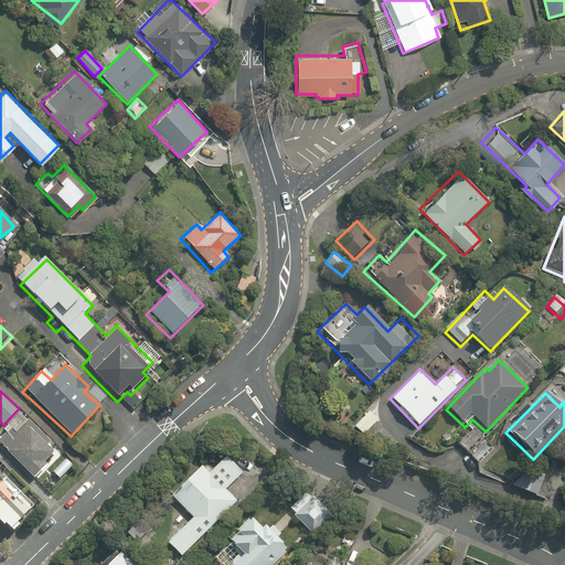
[(381,420),(369,409),(353,427),(364,438),(381,420)]
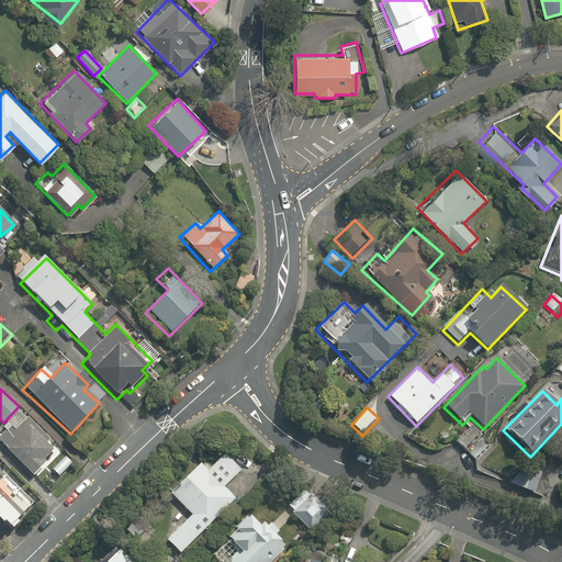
[(353,419),(343,411),(334,422),(345,430),(353,419)]
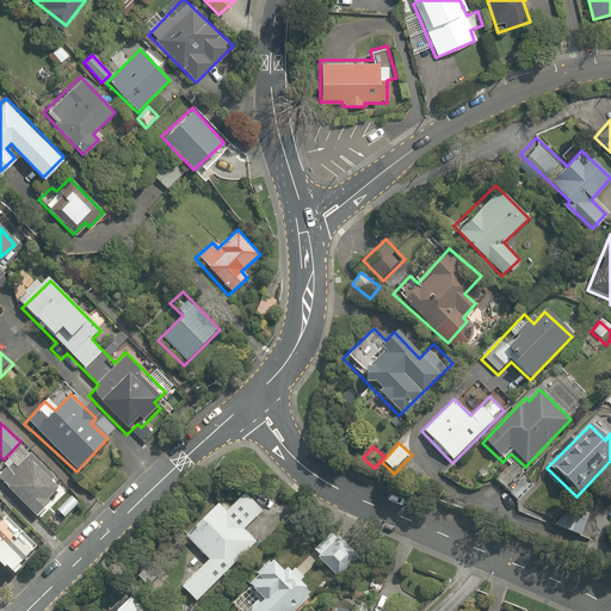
[(23,457),(0,481),(0,486),(34,518),(59,491),(23,457)]
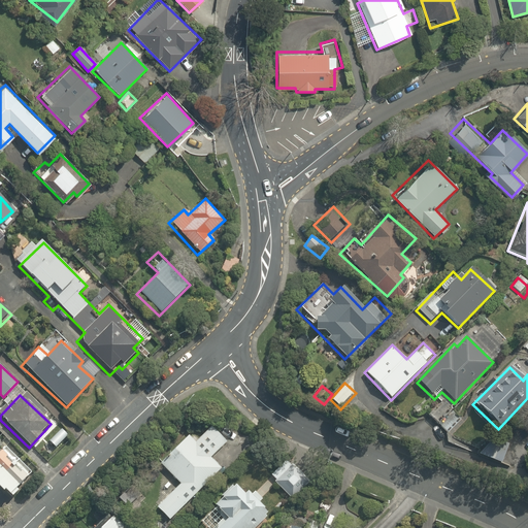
[(440,401),(427,415),(446,433),(459,421),(440,401)]
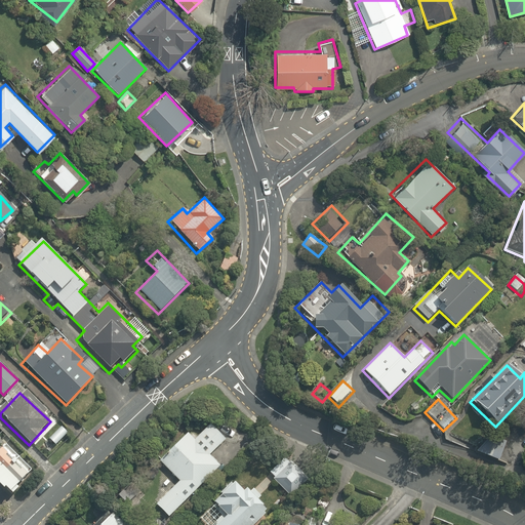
[(212,425),(196,441),(187,432),(158,460),(179,481),(157,503),(170,516),(192,493),(220,465),(211,456),(228,439),(212,425)]
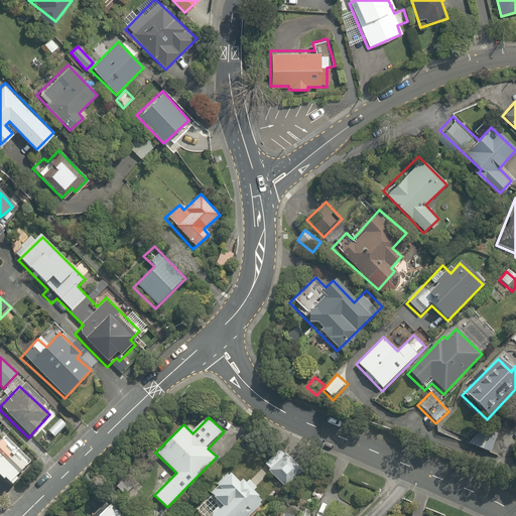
[(30,464),(7,442),(1,436),(0,436),(0,481),(7,488),(10,490),(18,482),(15,480),(30,464)]
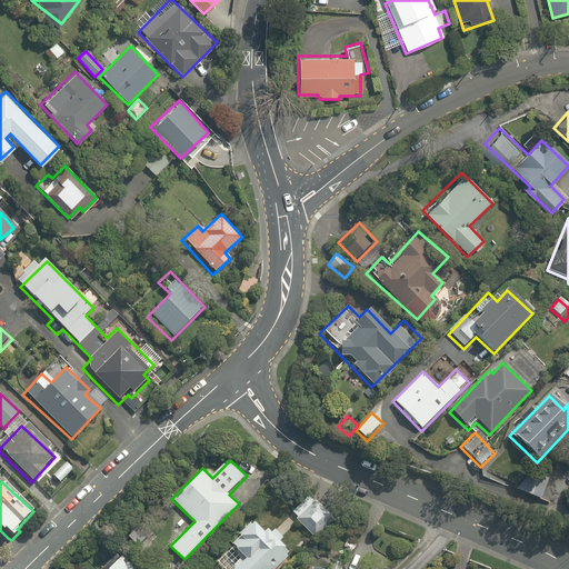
[(326,513),(303,496),(290,512),(312,530),(326,513)]
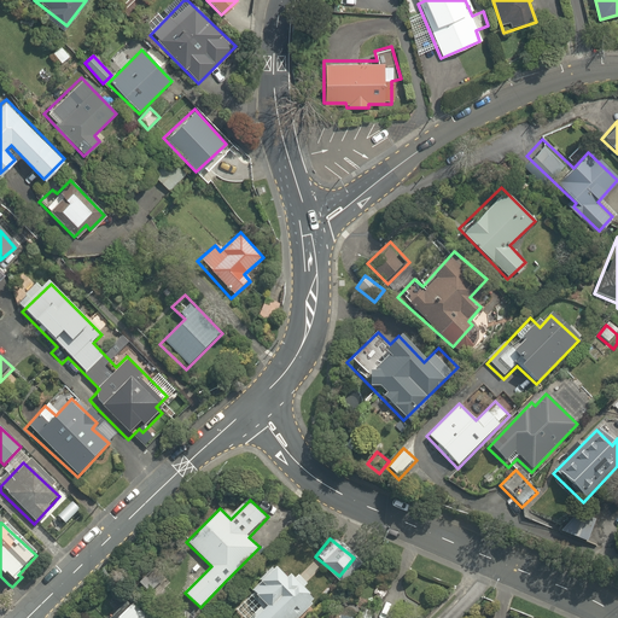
[(301,588),(305,583),(298,576),(293,581),(289,577),(284,582),(270,570),(250,593),(264,606),(252,617),(298,617),(310,606),(301,598),(305,592),(301,588)]
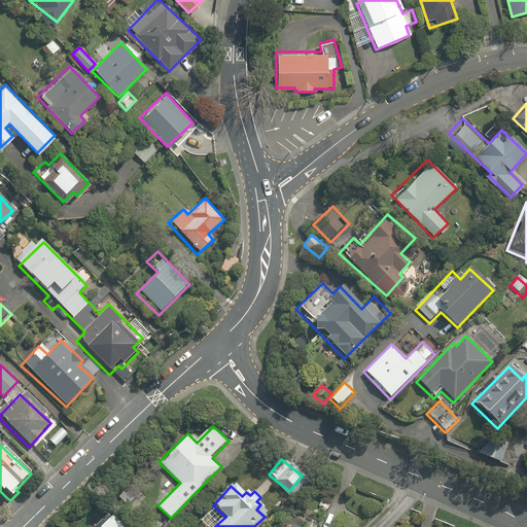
[(121,526),(110,516),(99,526),(121,526)]
